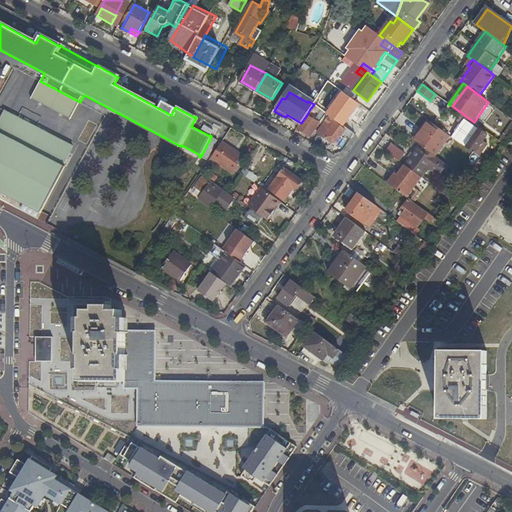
[(171,115),(175,107),(162,100),(158,108),(171,115)]
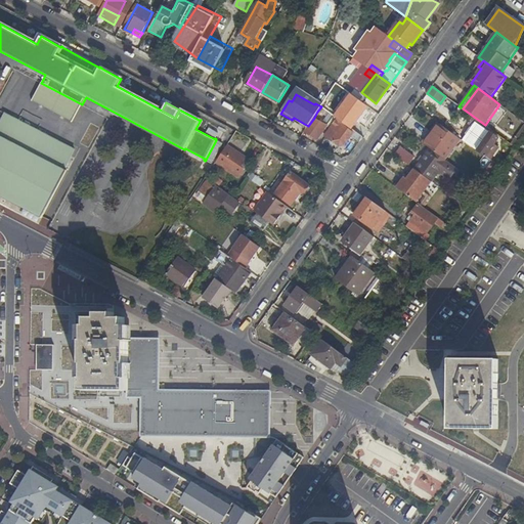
[(343,113),(338,119),(346,125),(355,132),(360,125),(343,113)]
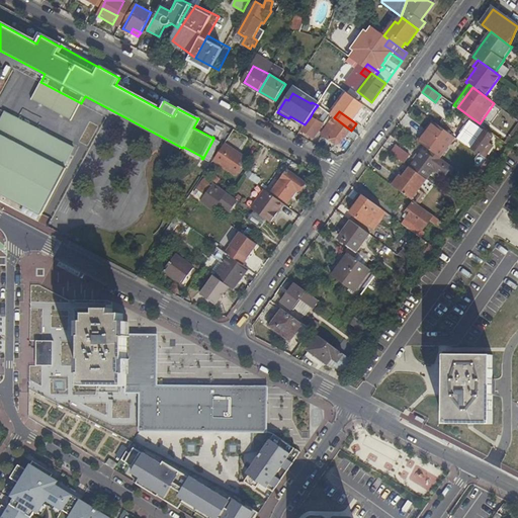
[(5,112),(0,121),(0,192),(41,214),(40,214),(41,216),(67,168),(66,168),(65,169),(64,168),(74,148),(5,112)]
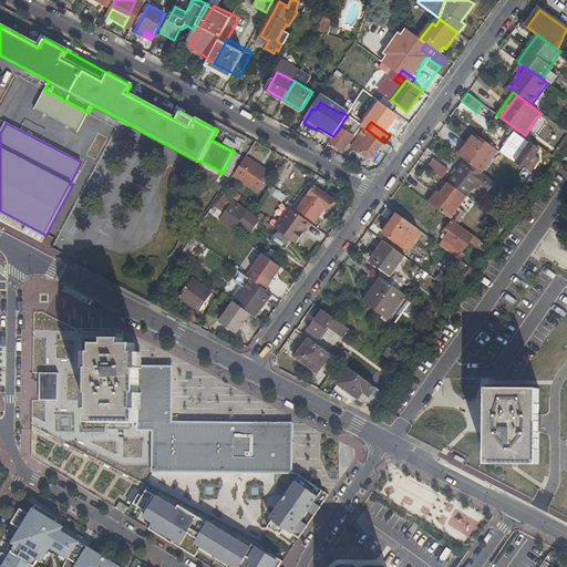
[(360,134),(363,126),(356,123),(352,131),(360,134)]
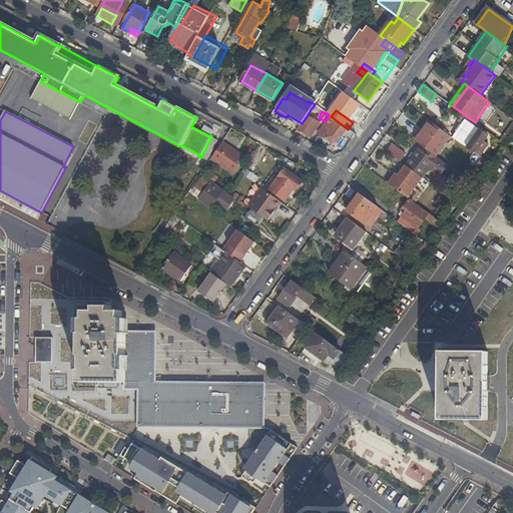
[(299,131),(311,137),(319,133),(326,123),(308,115),(299,131)]
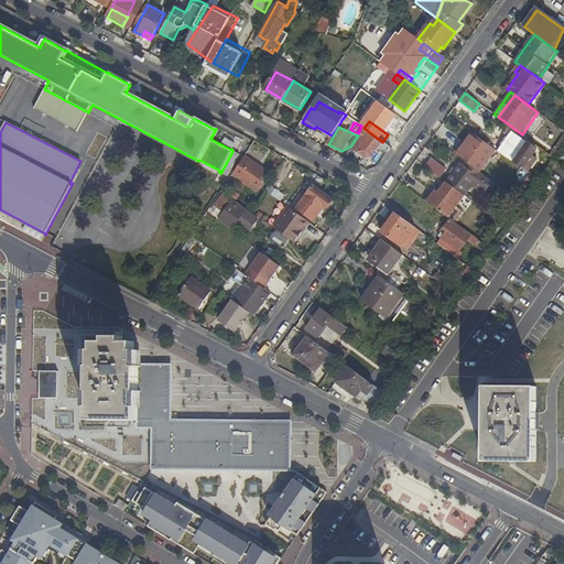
[(379,147),(381,143),(371,137),(372,134),(364,128),(358,136),(350,147),(359,153),(360,152),(367,156),(371,156),(379,147)]
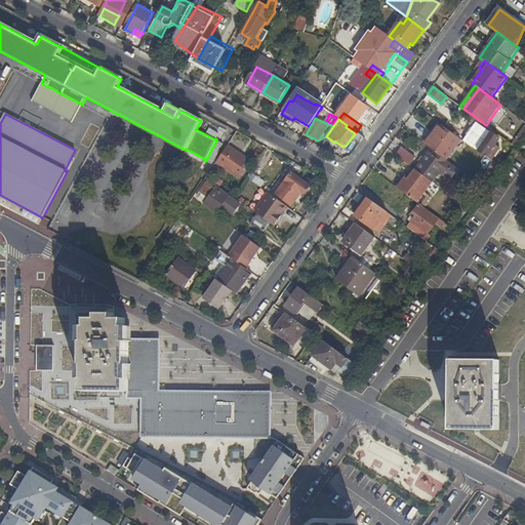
[(441,124),(439,122),(430,135),(432,137),(441,124)]
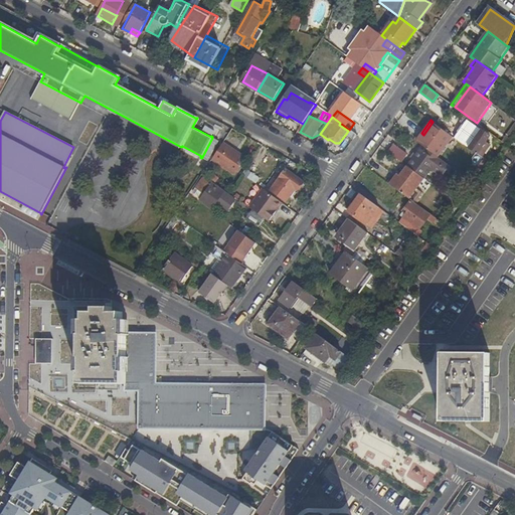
[(453,136),(433,122),(423,135),(421,133),(415,141),(428,150),(438,157),(453,136)]
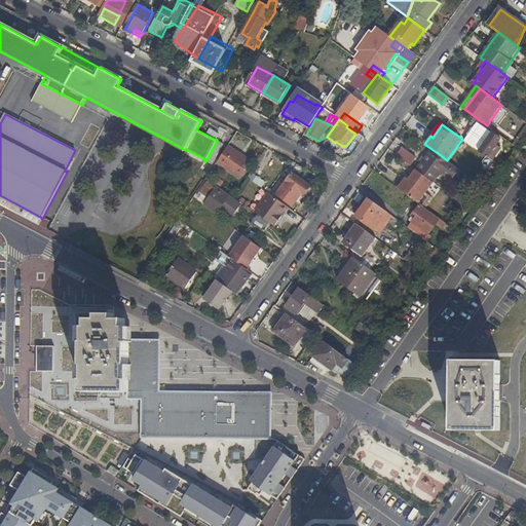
[(525,125),(513,145),(518,148),(525,137),(525,125)]
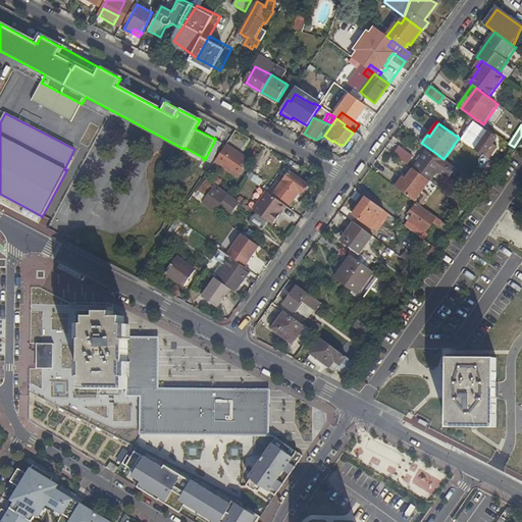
[(354,132),(353,133),(351,136),(359,142),(362,137),(354,132)]
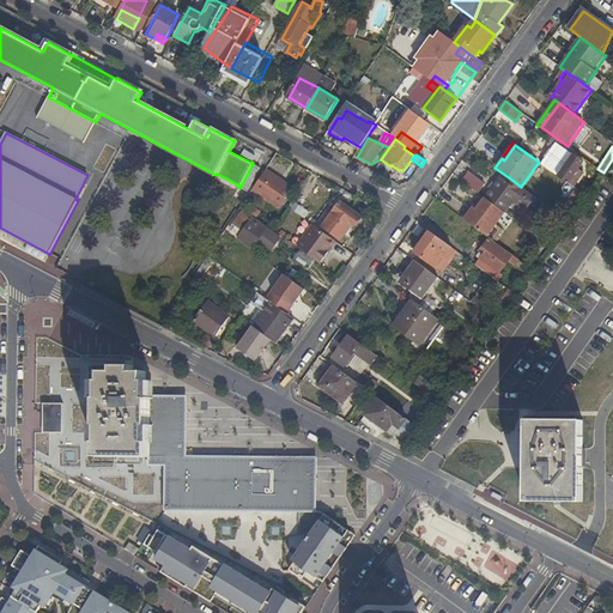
[(560,159),(552,171),(568,183),(577,189),(587,196),(590,192),(580,183),(584,176),(577,171),(584,162),(574,155),(568,164),(560,159)]
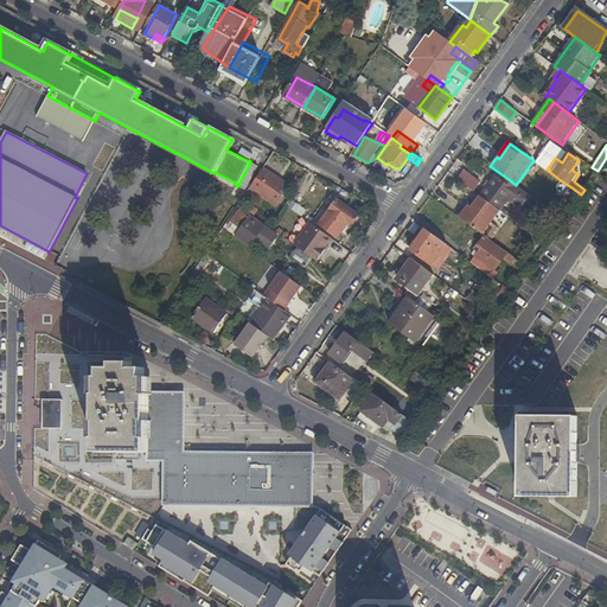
[(257,166),(250,163),(238,185),(246,190),(257,166)]
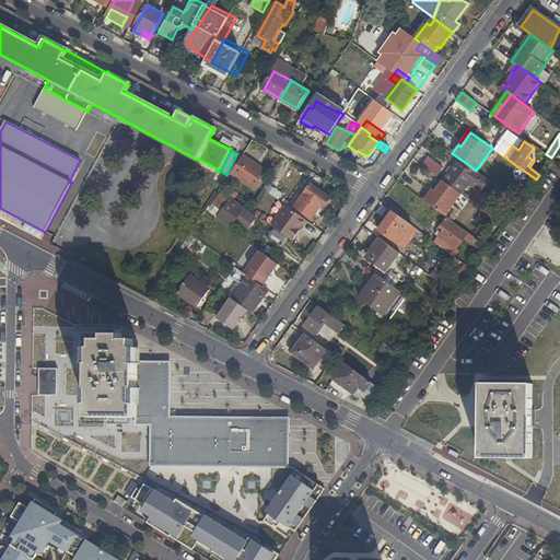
[(259,167),(243,155),(231,172),(256,188),(261,179),(255,175),(259,167)]
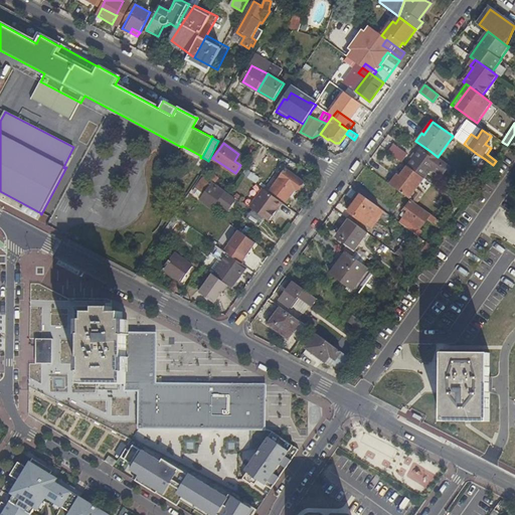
[(394,145),(389,152),(399,159),(404,152),(394,145)]
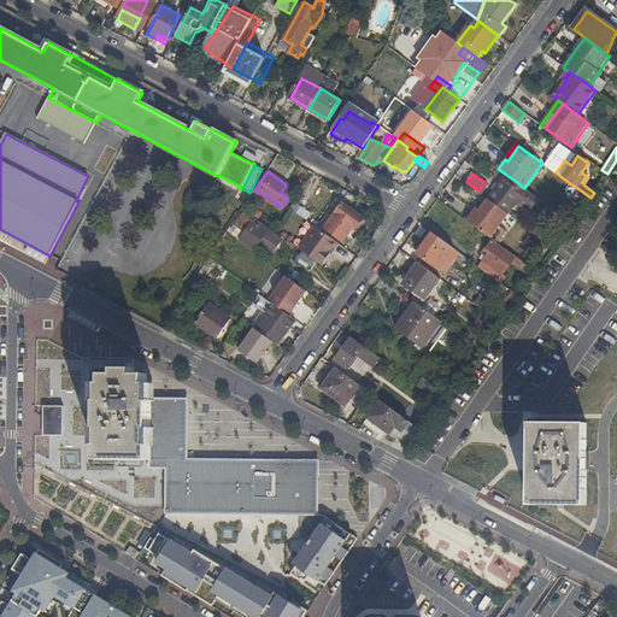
[(529,211),(539,198),(524,188),(513,180),(511,183),(505,180),(491,199),(509,213),(517,203),(529,211)]
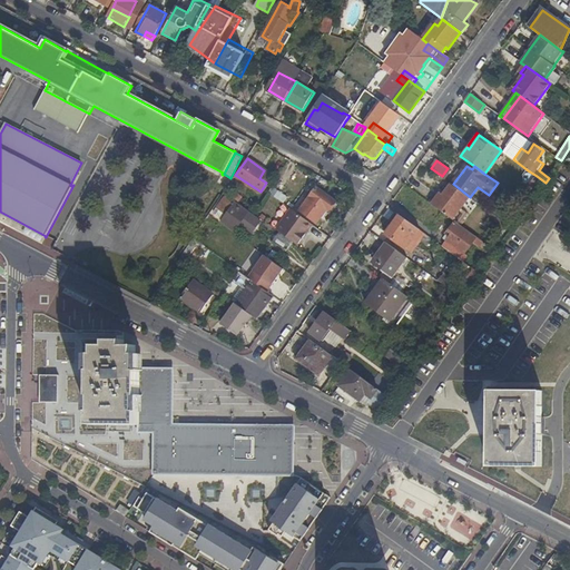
[(264,170),(259,178),(266,183),(272,175),(264,170)]
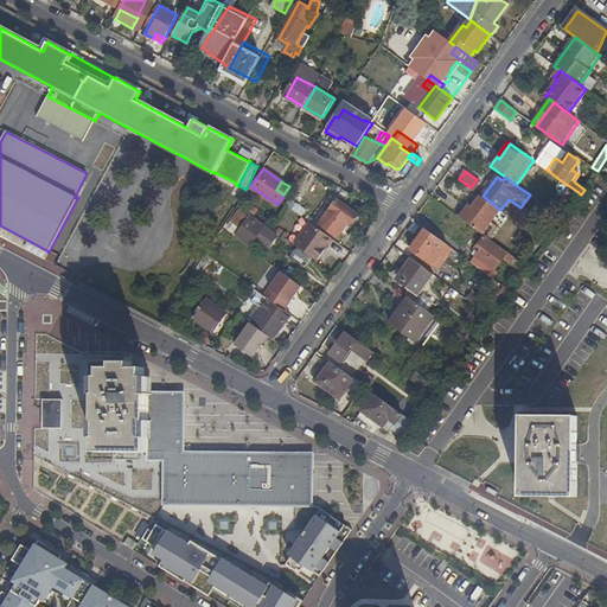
[(581,195),(572,187),(561,202),(572,209),(581,195)]
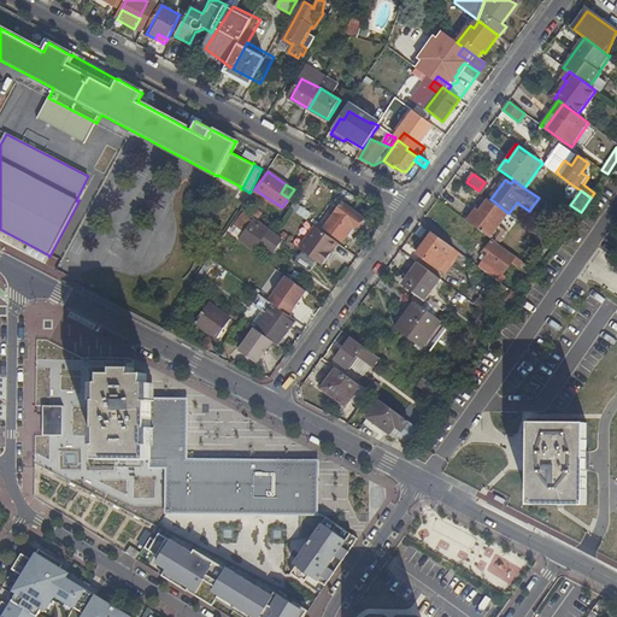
[(477,210),(469,222),(491,238),(509,213),(491,199),(481,212),(477,210)]
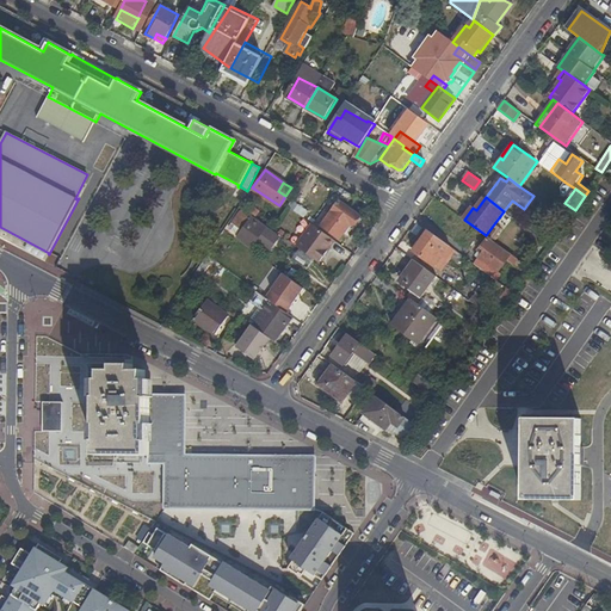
[(360,215),(340,199),(322,224),(340,238),(351,224),(352,226),(360,215)]
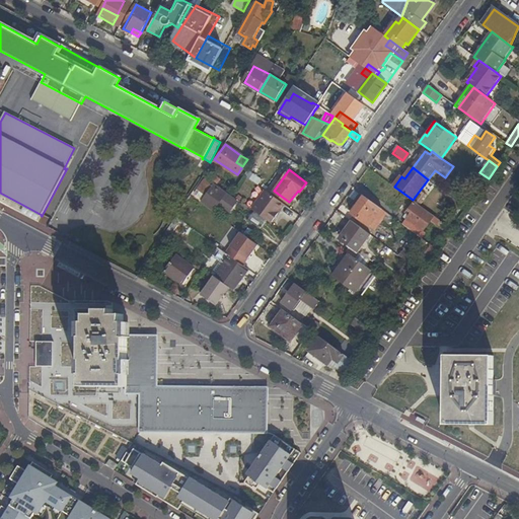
[(255,189),(262,178),(250,171),(244,181),(255,189)]
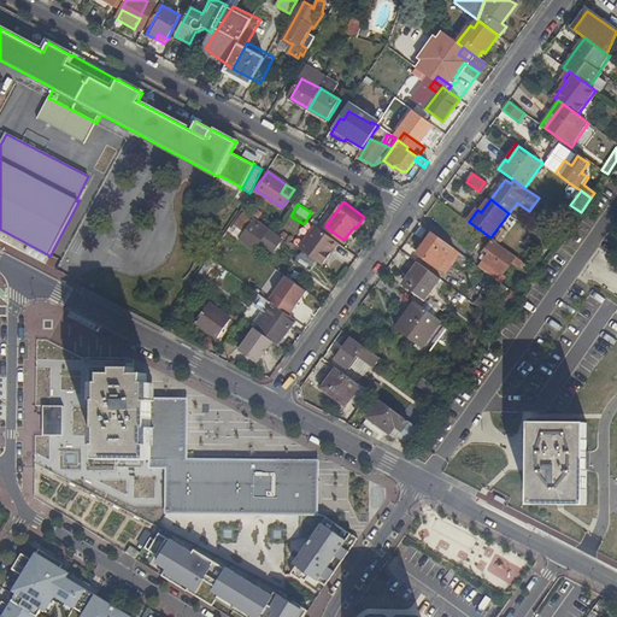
[(234,225),(245,234),(254,221),(244,213),(234,225)]
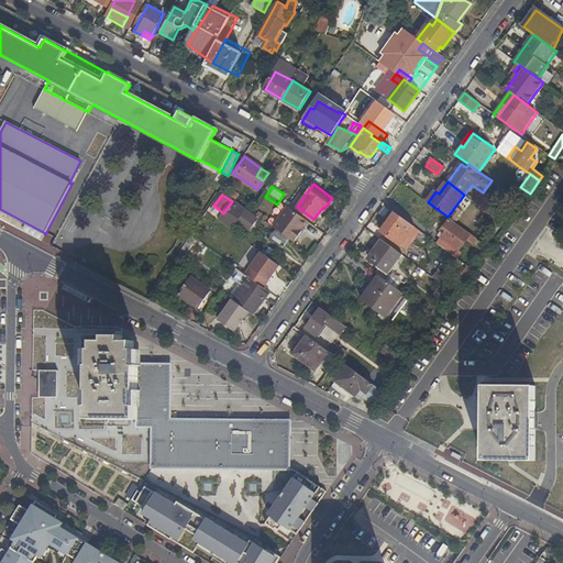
[(220,218),(232,227),(236,221),(250,230),(257,220),(244,210),(232,201),(223,213),(220,218)]
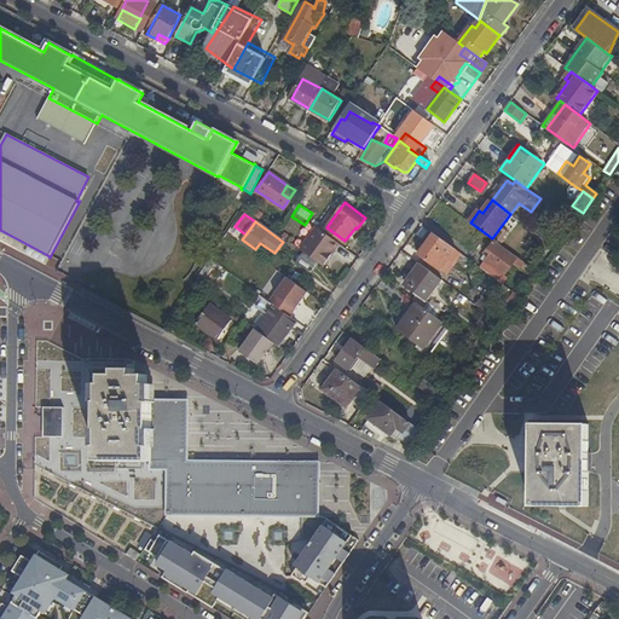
[(429,242),(435,233),(422,224),(416,232),(426,239),(429,242)]
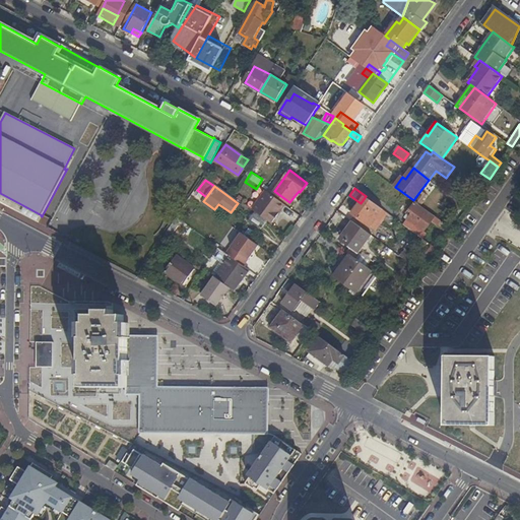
[(270,192),(269,193),(286,204),(270,192)]
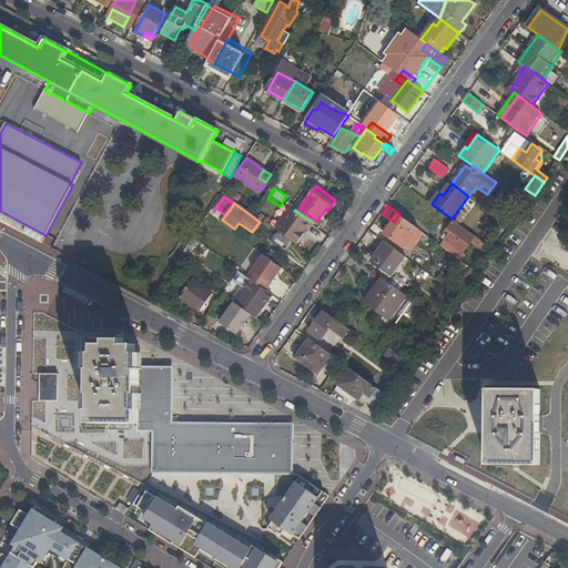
[(297,244),(313,223),(294,211),(280,231),(281,232),(293,241),(297,244)]
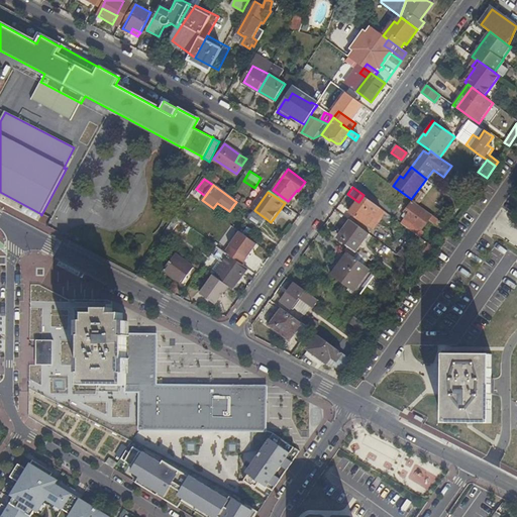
[(369,225),(381,208),(364,195),(358,202),(351,212),(350,212),(369,225)]
